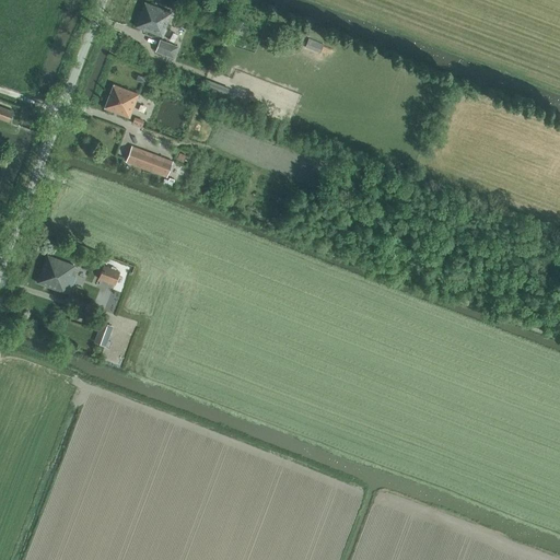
[(146,3),(137,27),(163,37),(172,13),(146,3)]
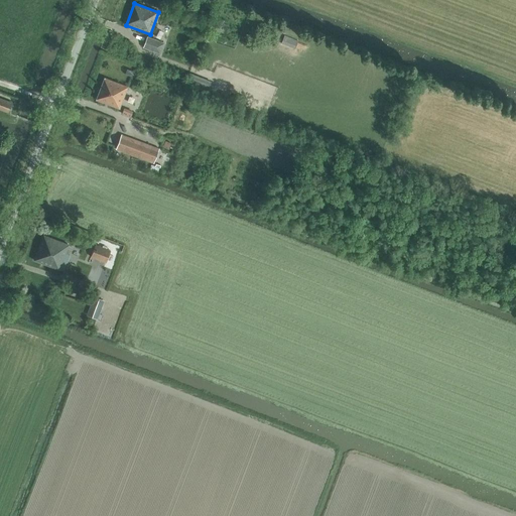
[(296,50),(300,40),(285,34),(281,44),(296,50)]
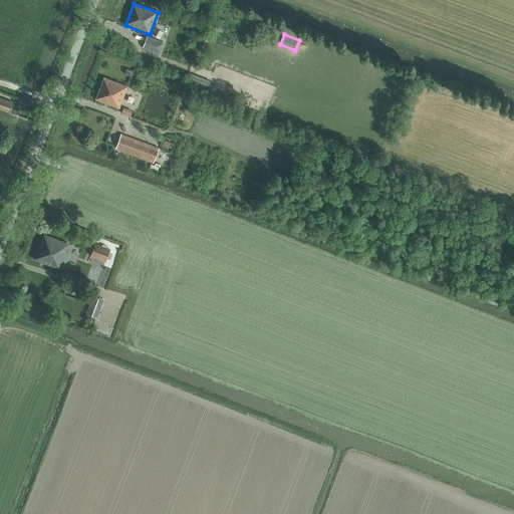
[(148,38),(143,47),(160,53),(163,44),(148,38)]
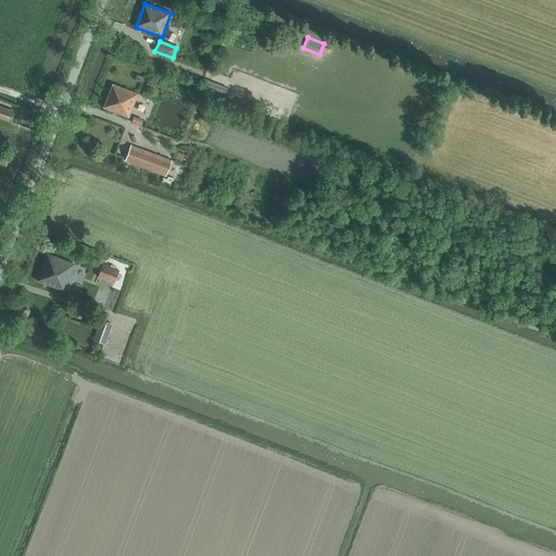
[(204,78),(200,90),(223,100),(227,87),(204,78)]
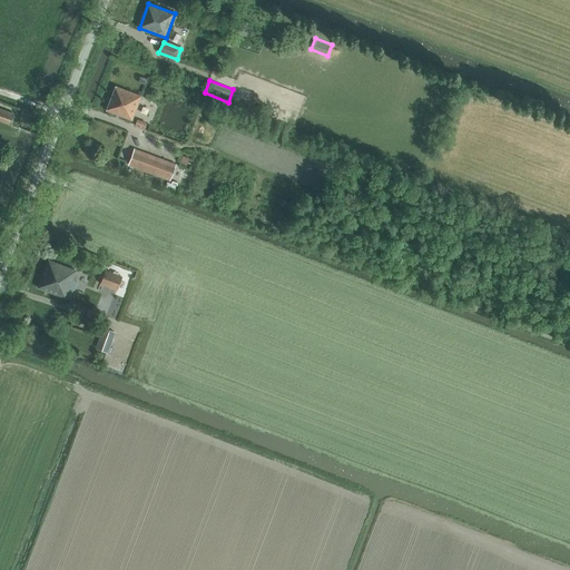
[(116,87),(107,110),(133,120),(141,96),(116,87)]
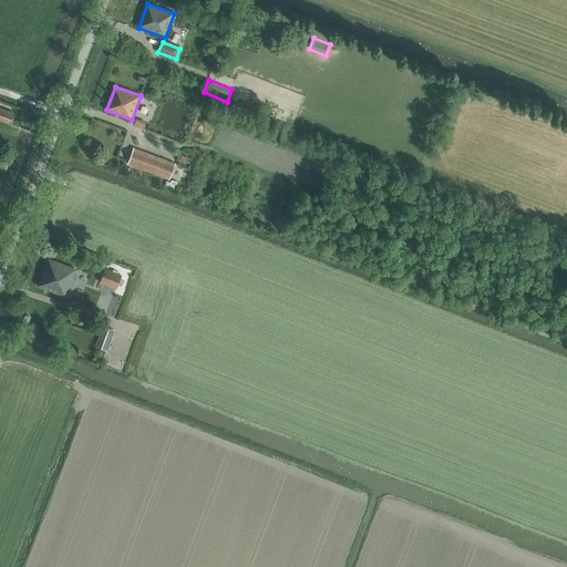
[(0,120),(9,123),(13,113),(0,107),(0,120)]
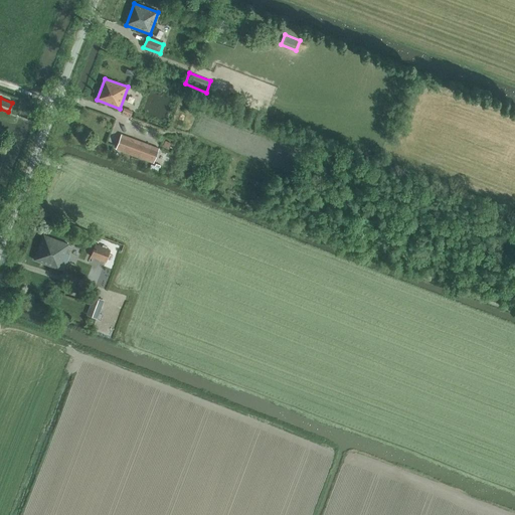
[(121,134),(116,149),(154,163),(159,148),(121,134)]
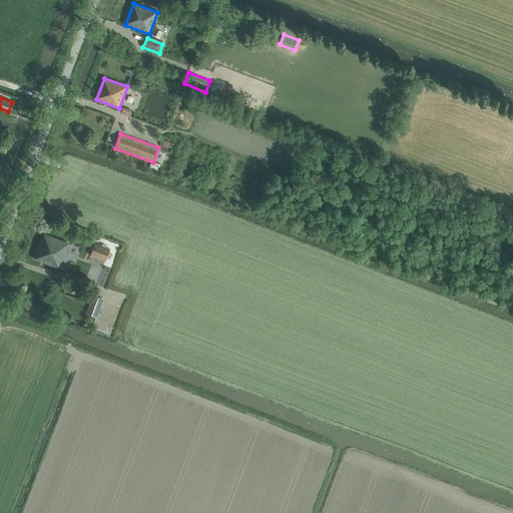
[(44,234),(34,259),(59,269),(69,244),(44,234)]
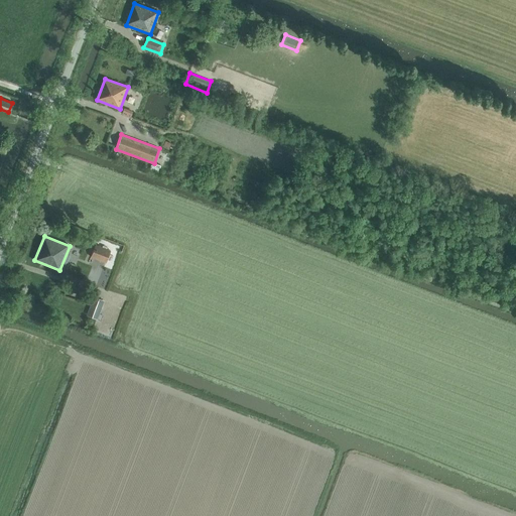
[(95,245),(91,257),(107,263),(111,251),(95,245)]
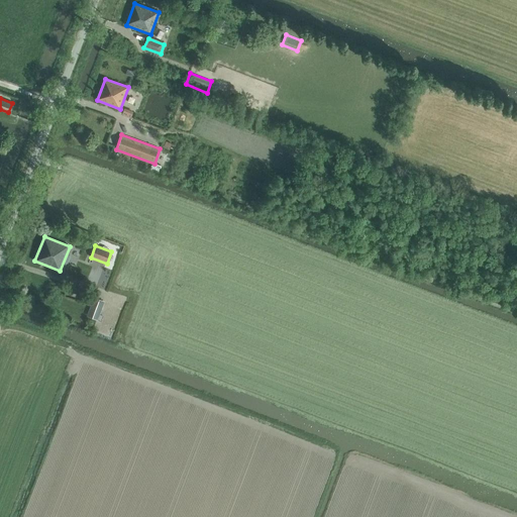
[(104,301),(94,297),(87,316),(98,320),(104,301)]
